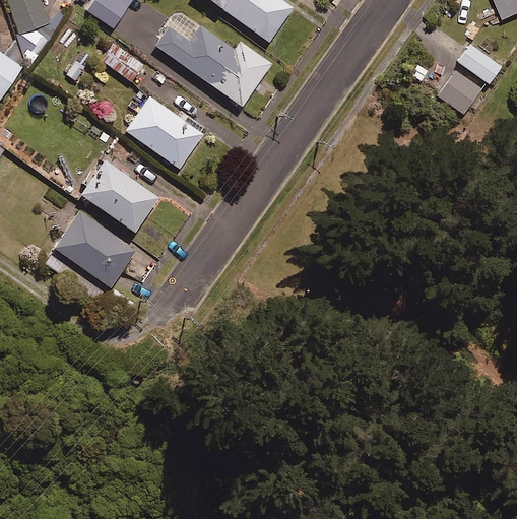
[(50,23),(41,0),(7,0),(20,34),(50,23)]
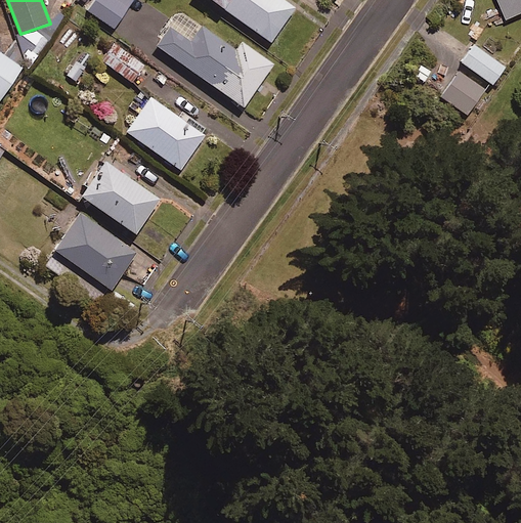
[(93,0),(87,10),(115,28),(132,0),(93,0)]
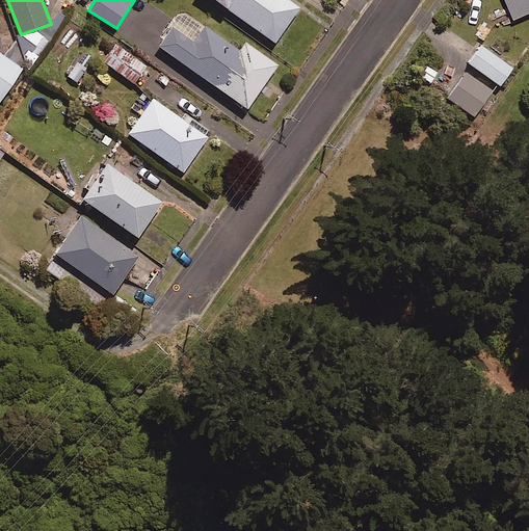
[(299,8),(287,0),(213,0),(275,43),(299,8)]
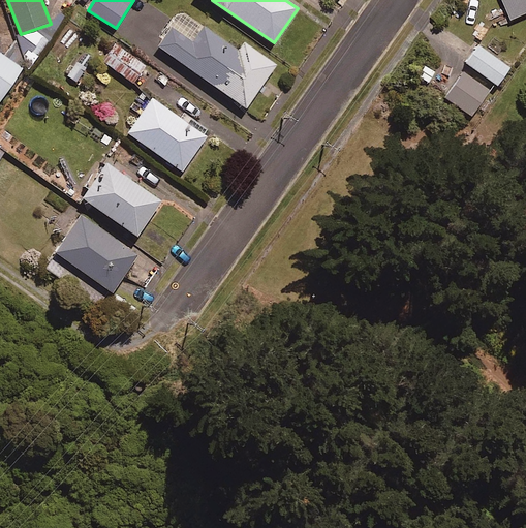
[(505,0),(514,17),(525,10),(525,0),(505,0)]
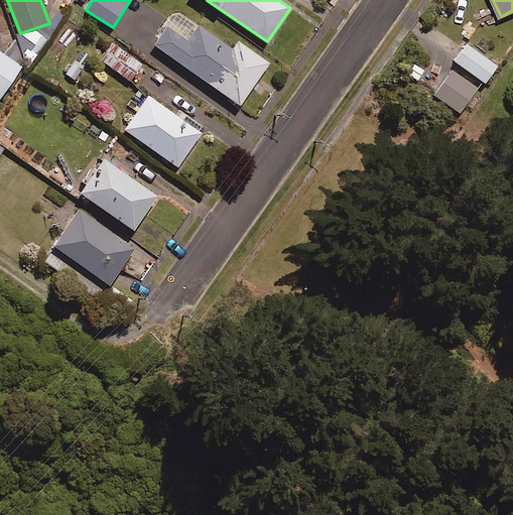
[(233,50),(176,10),(152,44),(240,106),(269,63),(239,41),(233,50)]
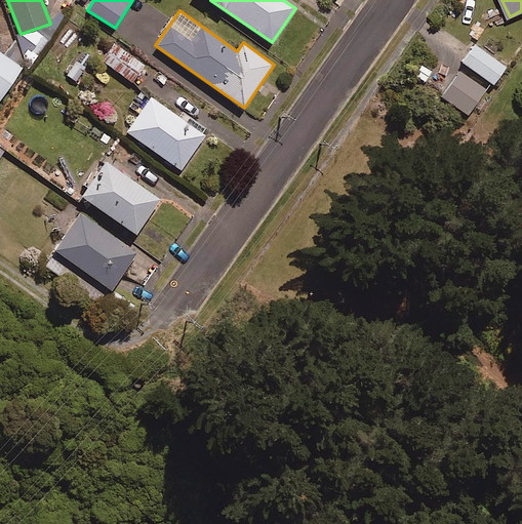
[(146,66),(116,43),(104,59),(133,82),(146,66)]
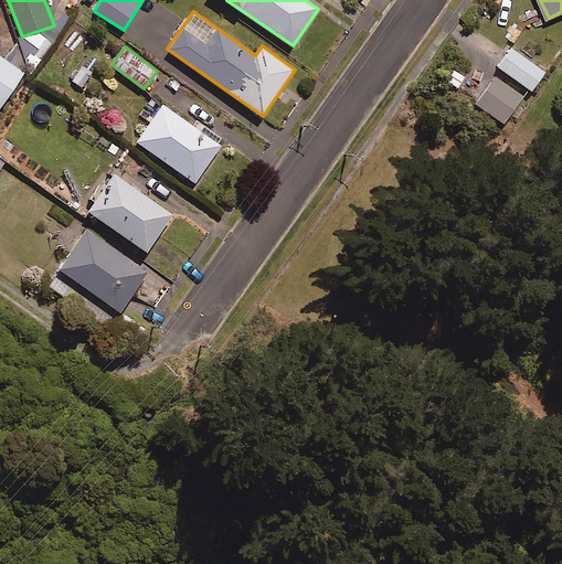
[(544,73),(513,49),(499,67),(531,91),(544,73)]
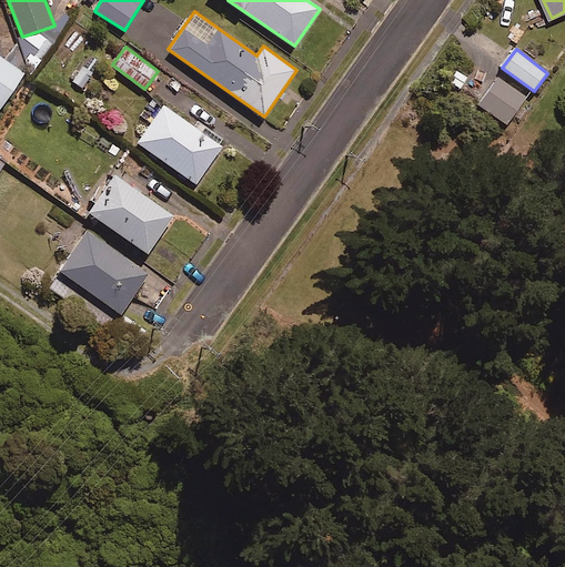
[(0,108),(26,74),(0,54),(0,108)]
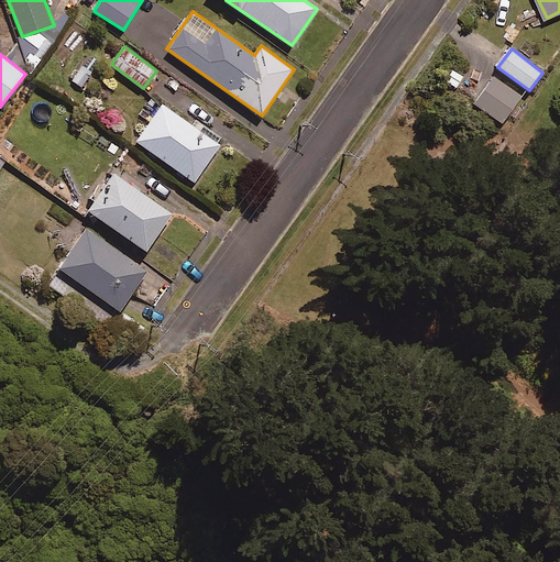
[(86,57),(70,78),(83,87),(98,66),(86,57)]
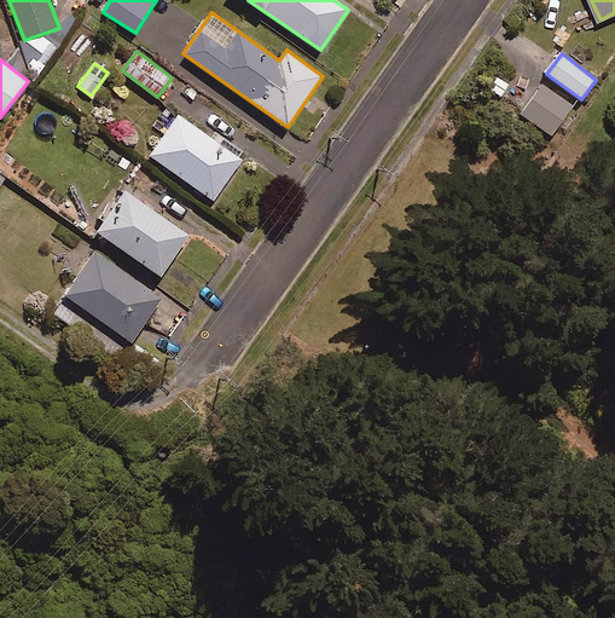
[(573,105),(544,84),(522,115),(552,136),(573,105)]
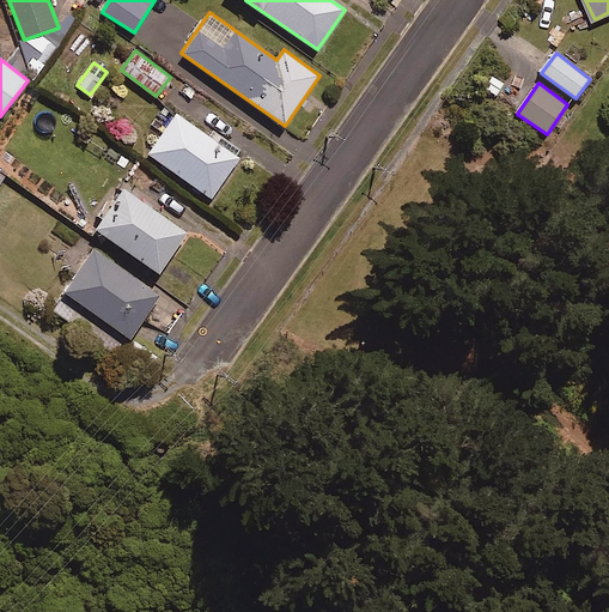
[(239,158),(177,114),(148,155),(211,199),(239,158)]
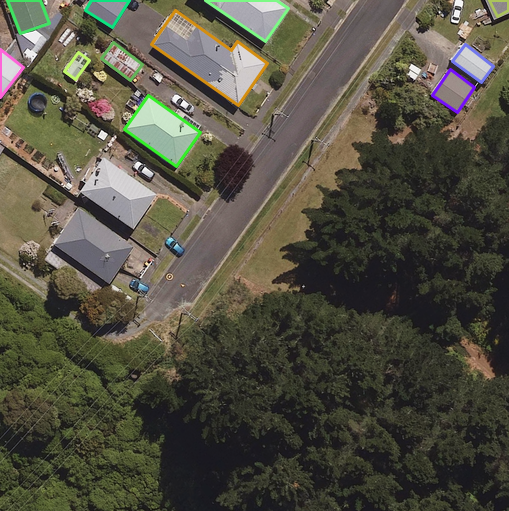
[(155,196),(103,158),(79,192),(131,229),(155,196)]
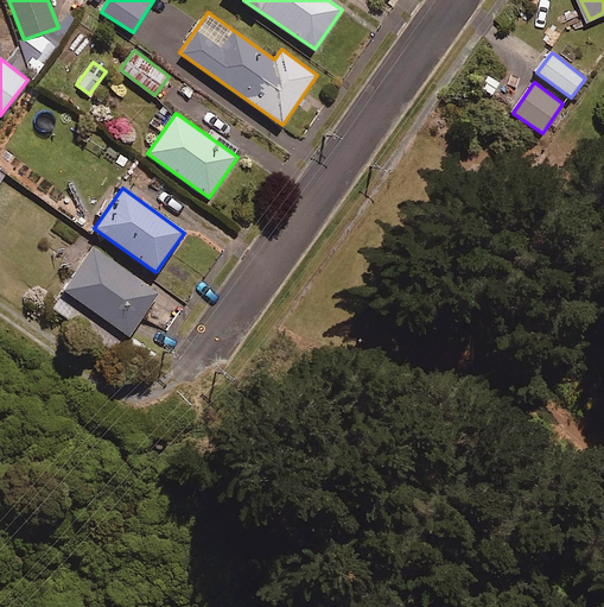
[(158,293),(94,248),(63,291),(128,336),(158,293)]
